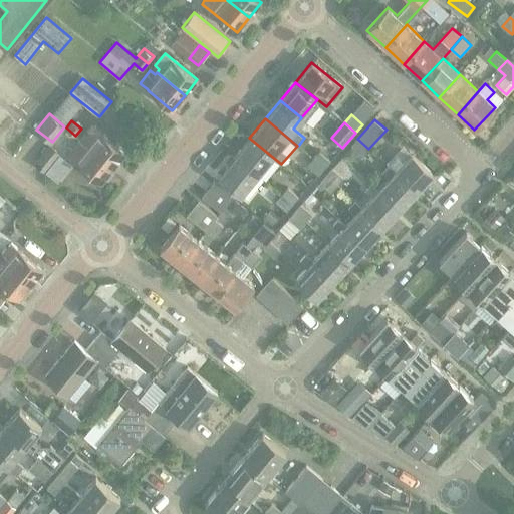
[(80,140),(114,166),(126,151),(100,131),(92,124),(80,140)]
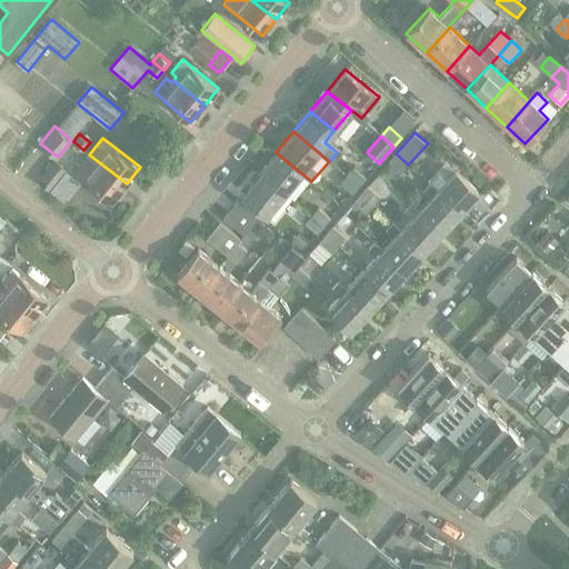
[(259,172),(292,200),(293,199),(285,191),(300,172),(276,152),(259,172)]
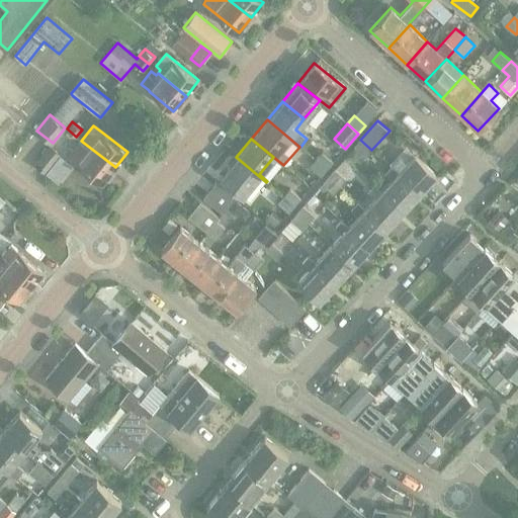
[(366,156),(371,150),(360,140),(355,146),(366,156)]
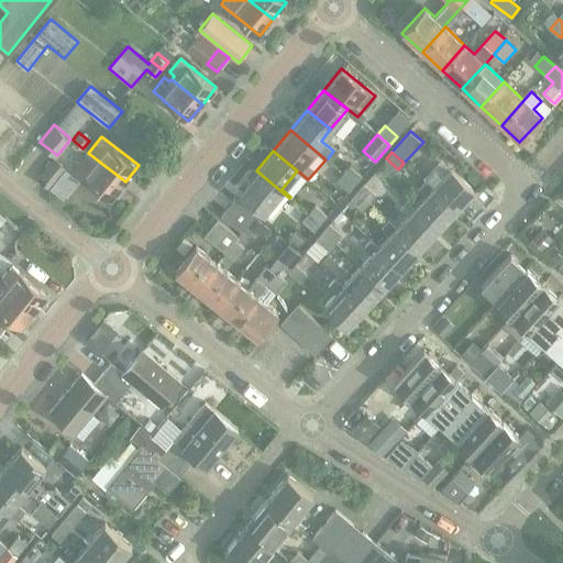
[(75,169),(84,176),(112,198),(125,181),(88,153),(75,169)]
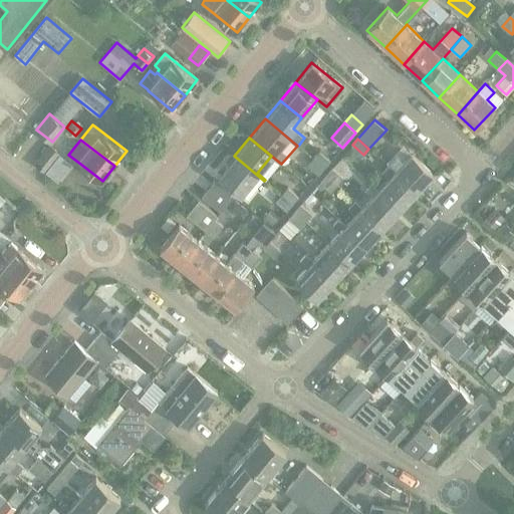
[(45,170),(59,153),(49,145),(35,162),(45,170)]
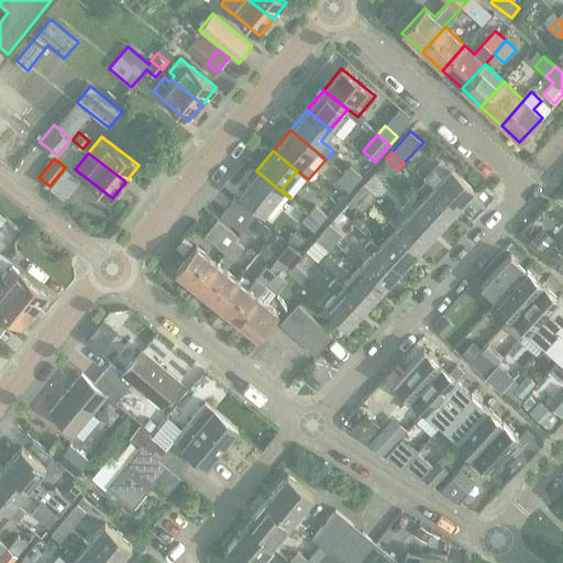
[(442,161),(424,179),(427,181),(426,183),(454,209),(473,189),(450,167),(442,161)]
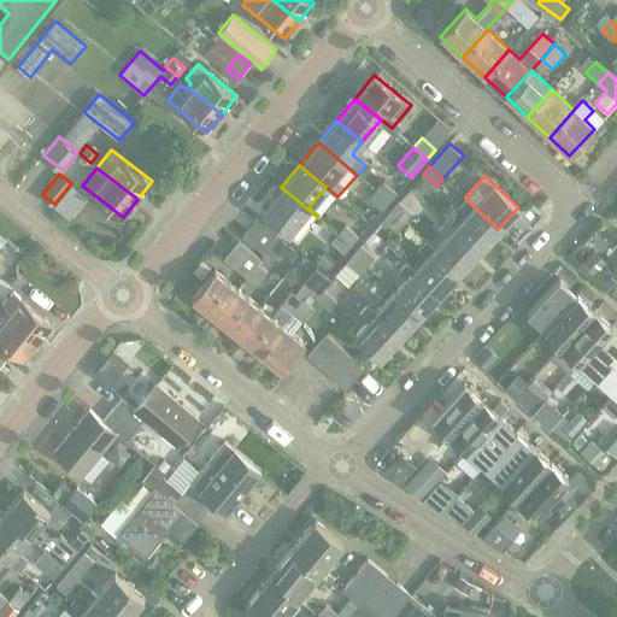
[(377,192),(389,203),(398,193),(385,182),(377,192)]
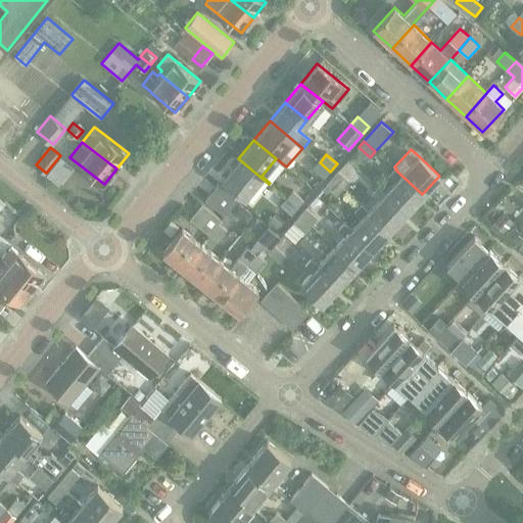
[(223,178),(244,196),(252,203),(269,184),(238,158),(223,178)]
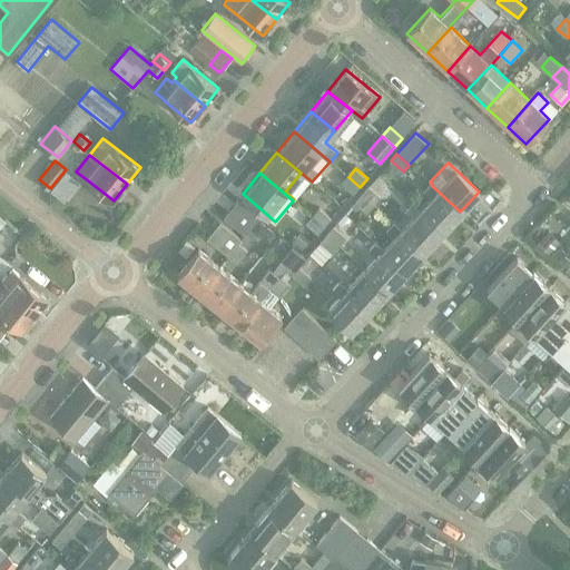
[(342,184),(353,194),(360,187),(349,177),(342,184)]
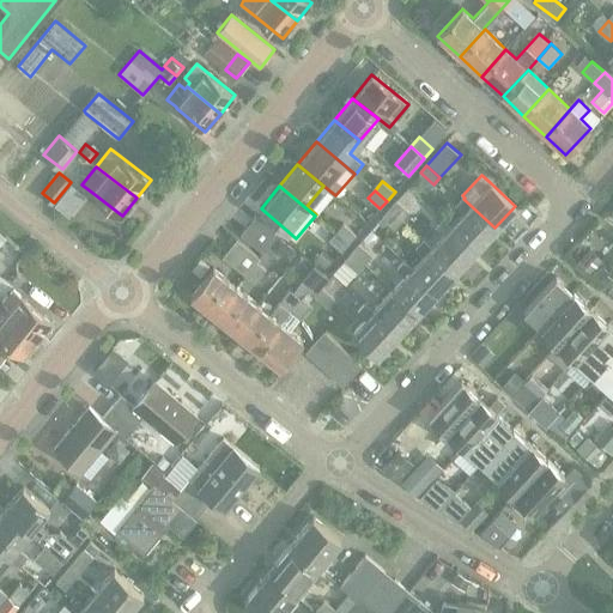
[(460,214),(450,225),(475,248),(495,228),(463,199),(455,208),(460,214)]
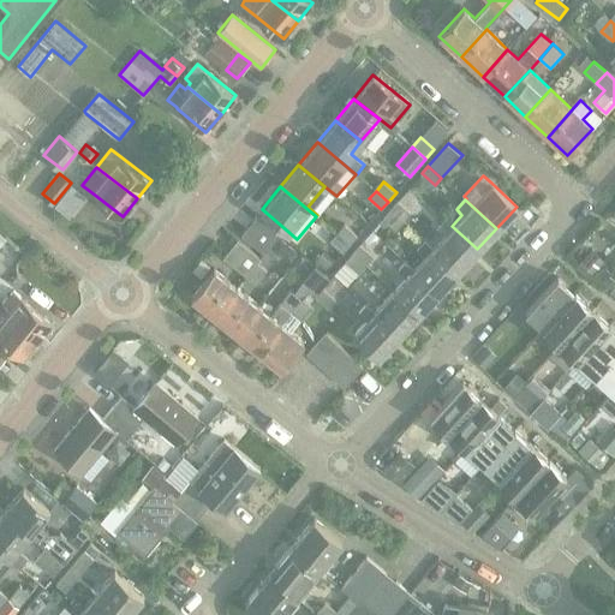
[(392,210),(404,222),(412,214),(399,202),(392,210)]
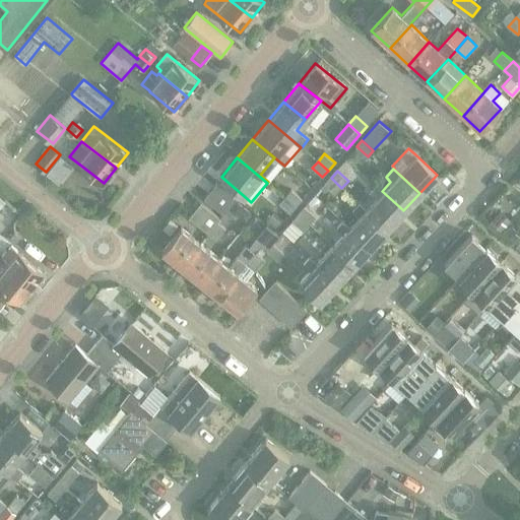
[(336,194),(341,188),(331,178),(325,185),(336,194)]
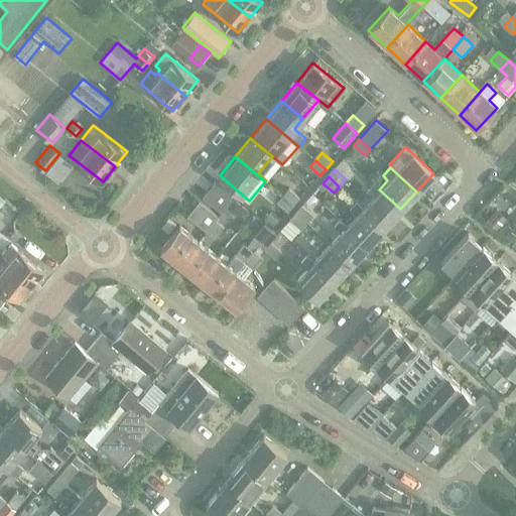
[(216,180),(204,197),(223,213),(236,197),(216,180)]
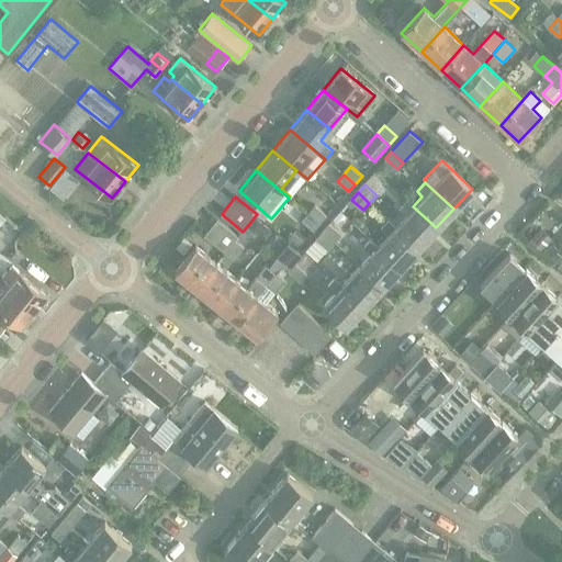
[(405,214),(395,225),(417,247),(436,227),(413,206),(406,201),(398,209),(405,214)]
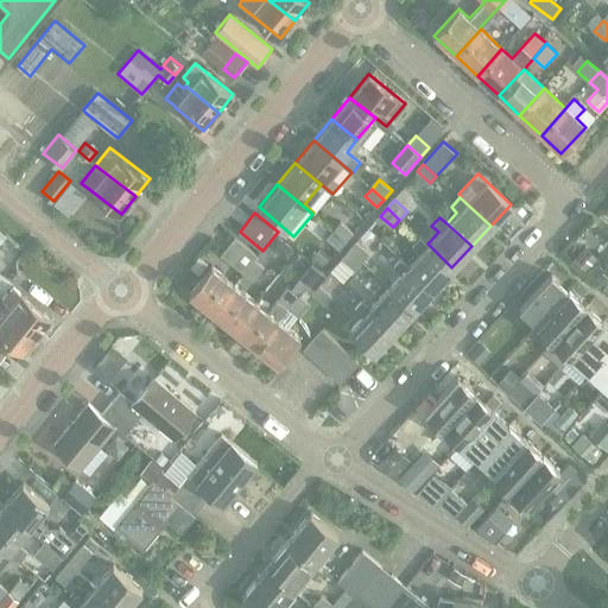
[(335,232),(347,242),(354,234),(342,223),(335,232)]
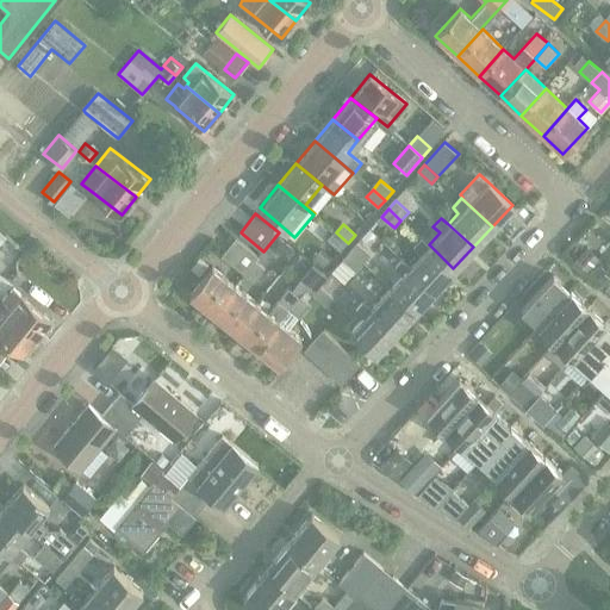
[(328,241),(341,251),(348,243),(336,232),(328,241)]
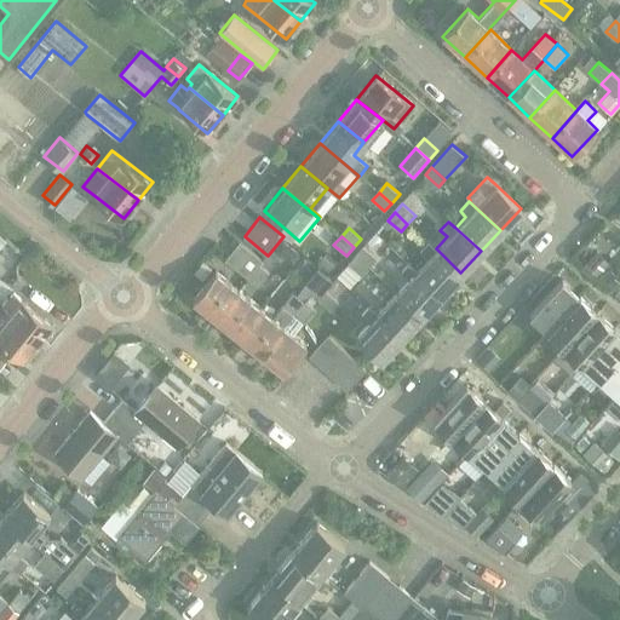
[(283,240),(275,250),(280,253),(288,252),(292,247),(283,240)]
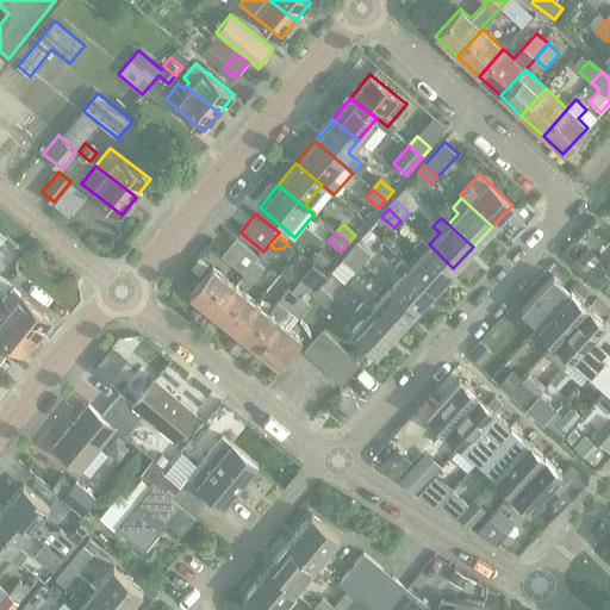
[(222,255),(244,273),(255,260),(256,260),(260,256),(236,237),(222,255)]
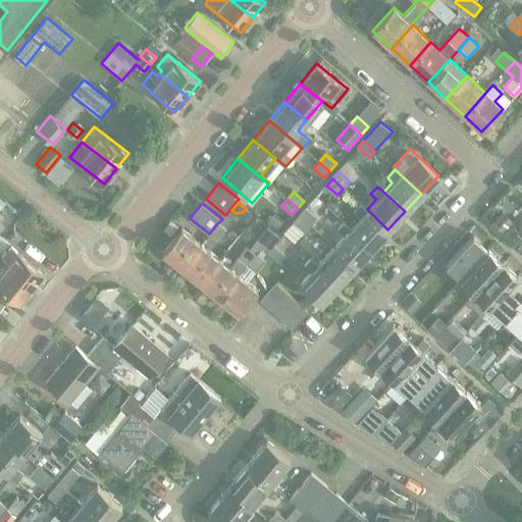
[(360,217),(351,227),(371,248),(387,229),(367,209),(361,204),(355,211),(360,217)]
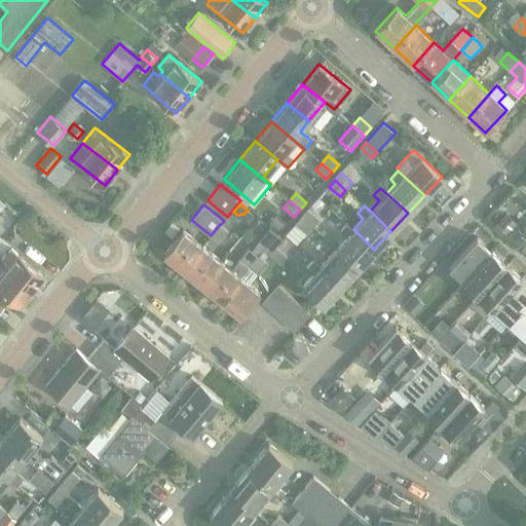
[(508,234),(518,223),(498,205),(488,217),(508,234)]
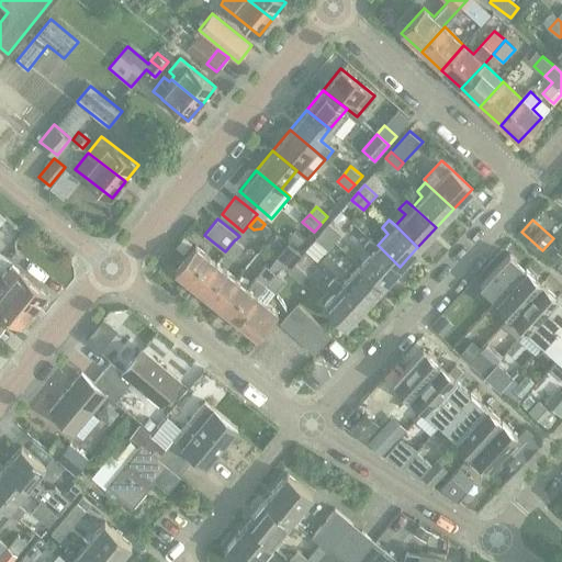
[(323,233),(335,243),(343,235),(330,224),(323,233)]
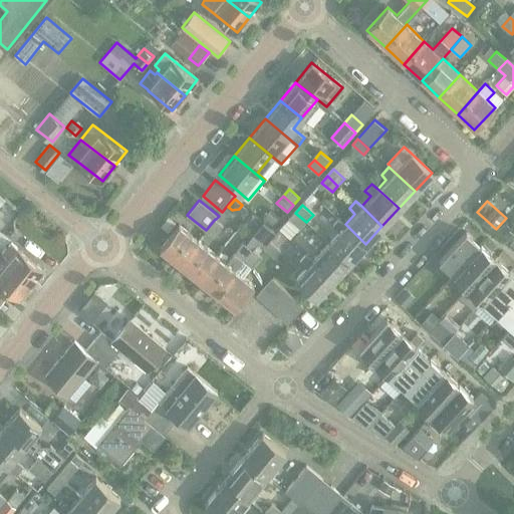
[(272,210),(264,218),(273,226),(280,217),(272,210)]
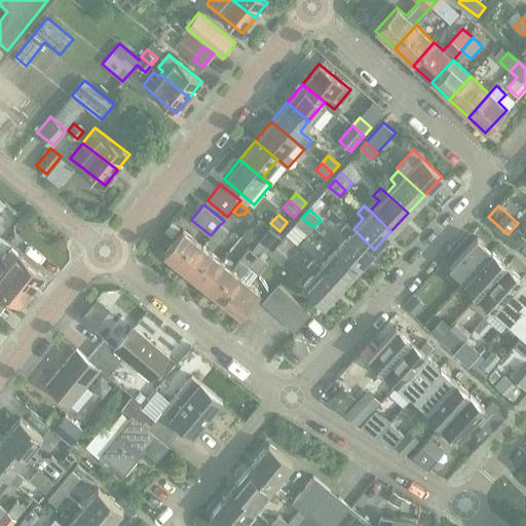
[(307,234),(313,227),(302,218),(297,224),(307,234)]
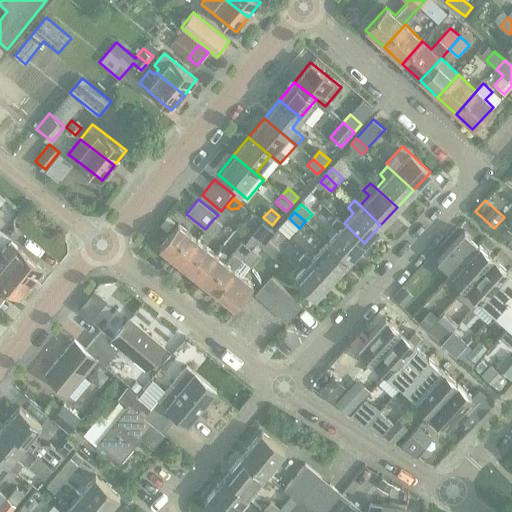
[(168,215),(160,225),(167,230),(175,220),(168,215)]
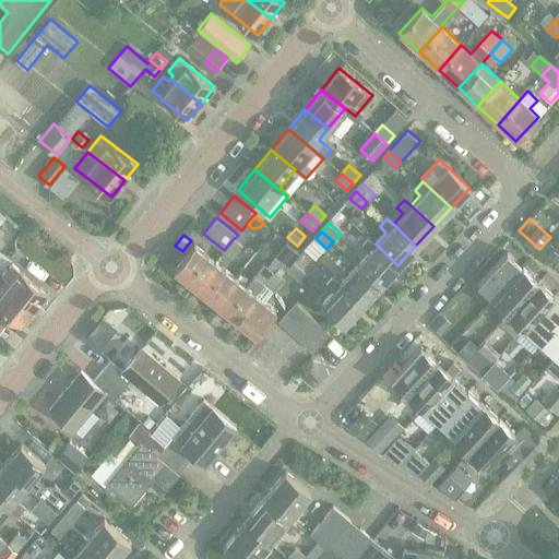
[(234,238),(224,250),(234,258),(244,246),(235,238),(234,238)]
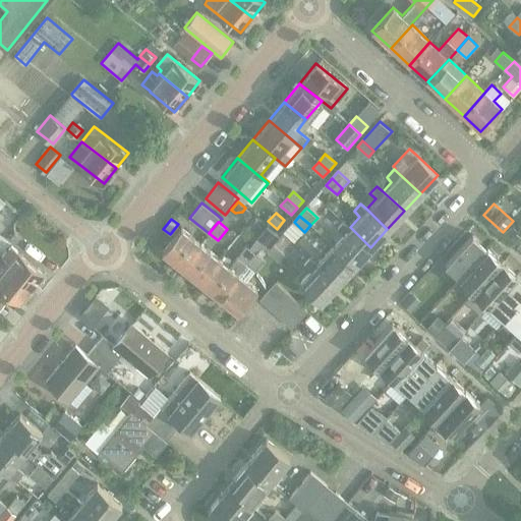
[(343,234),(333,245),(354,266),(370,247),(350,227),(344,222),(338,229),(343,234)]
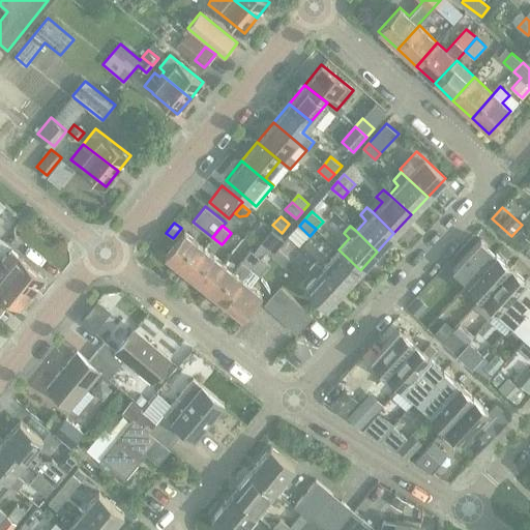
[(529,238),(521,230),(512,238),(525,249),(529,242),(529,238)]
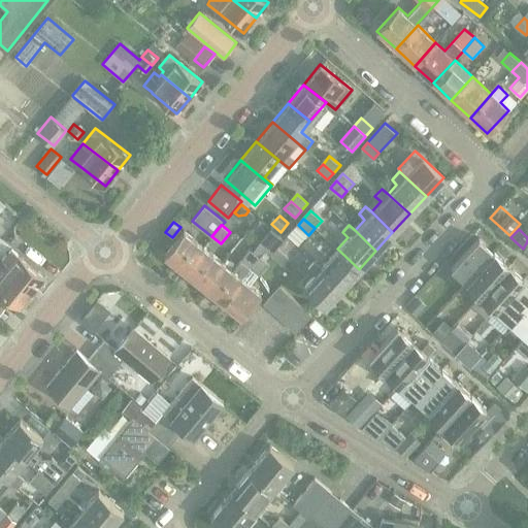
[(164,255),(184,270),(203,246),(184,231),(164,255)]
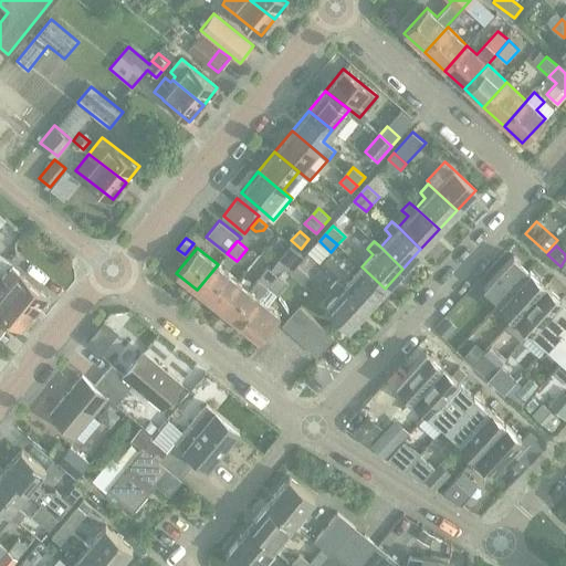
[(513,257),(483,289),(500,303),(530,271),(513,257)]
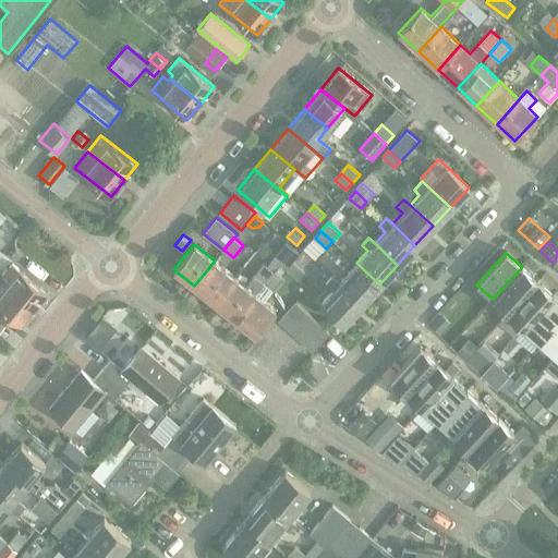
[(215,261),(194,286),(214,302),(234,277),(215,261)]
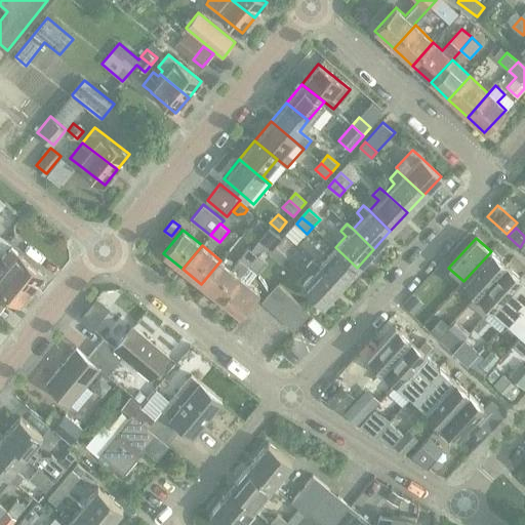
[(287,255),(276,245),(270,252),(269,253),(280,263),(287,255)]
